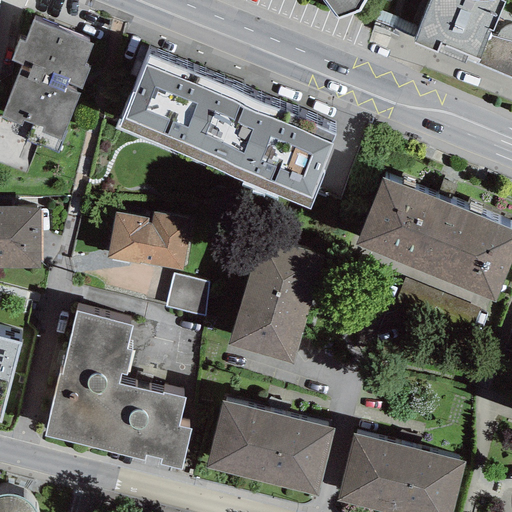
[(323,0),(336,18),(360,11),(366,0),(323,0)]
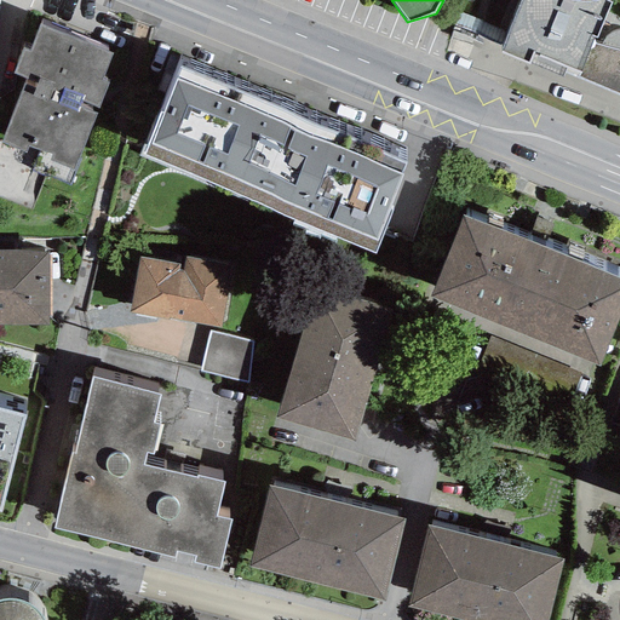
[(619,29),(618,30),(608,34),(603,40),(601,46),(593,44),(612,3),(608,1),(608,0),(521,0),(500,52),(529,64),(532,55),(580,73),(578,78),(619,95),(619,29)]
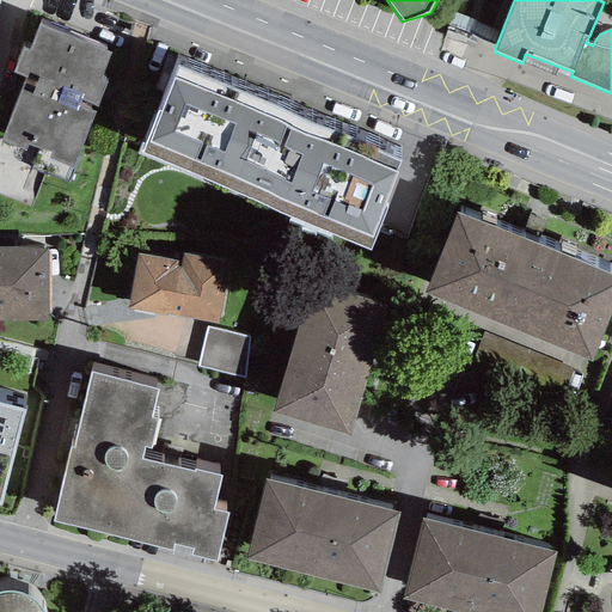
[(25,78),(1,141),(26,151),(29,145),(50,153),(48,159),(73,170),(108,80),(101,78),(110,51),(38,24),(29,50),(23,48),(12,73),(25,78)]
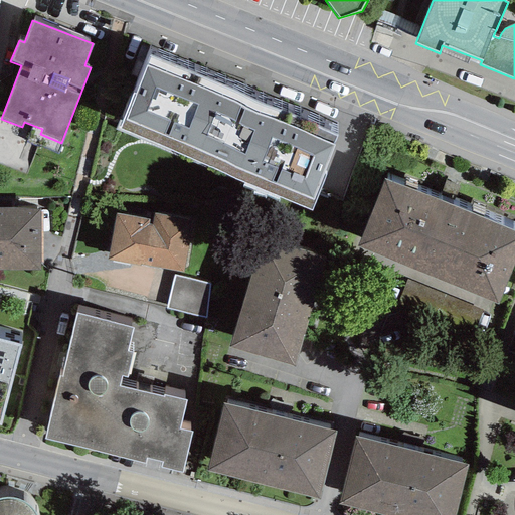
[(337,135),(146,55),(116,129),(311,210),(327,174),(323,173),(334,146),(333,145),(337,135)]
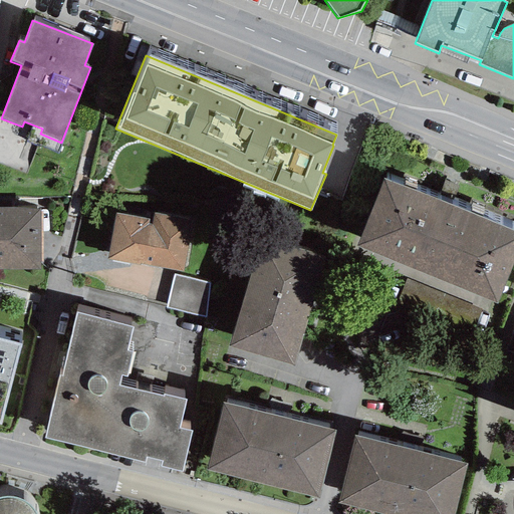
[(513,262),(513,230),(384,178),(356,246),(498,303),(513,262)]
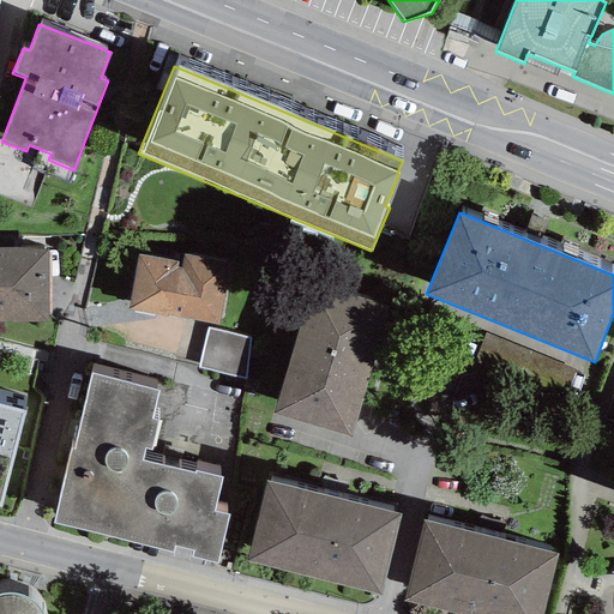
[(49,250),(0,248),(0,321),(49,323),(49,250)]
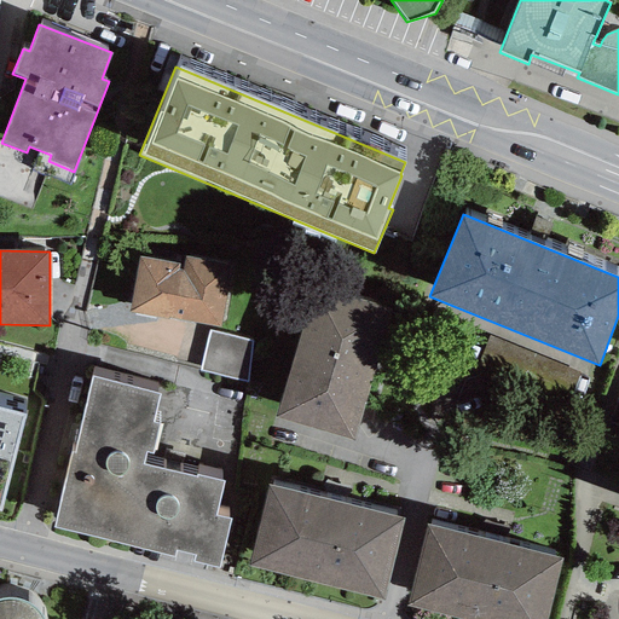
[(183,265),(139,256),(129,312),(220,328),(232,265),(184,256),(183,265)]
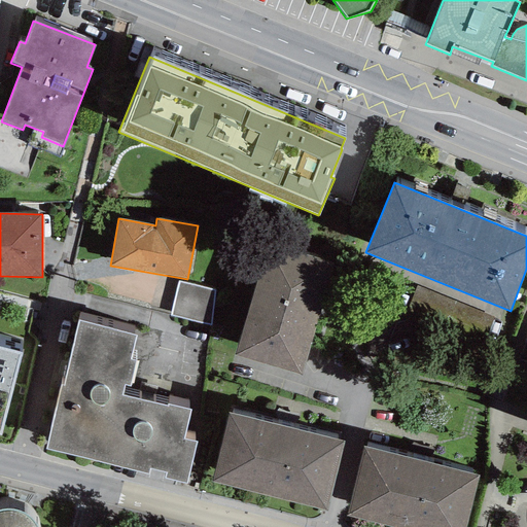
[(336,265),(269,244),(235,356),(302,376),(336,265)]
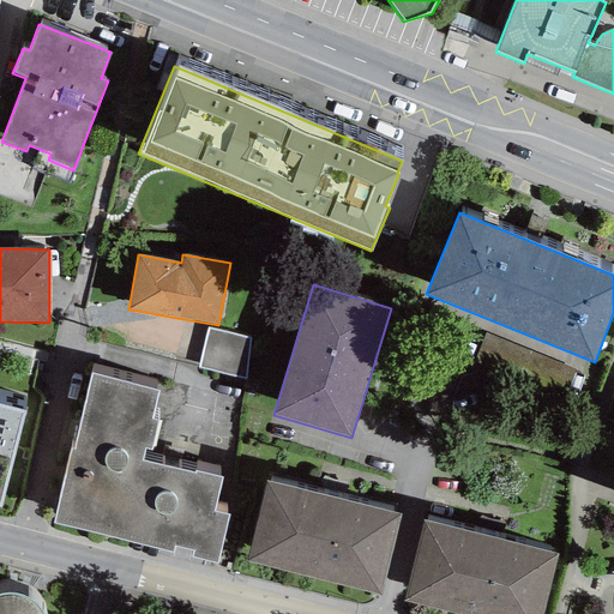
[(250,339),(206,329),(198,367),(245,380),(250,339)]
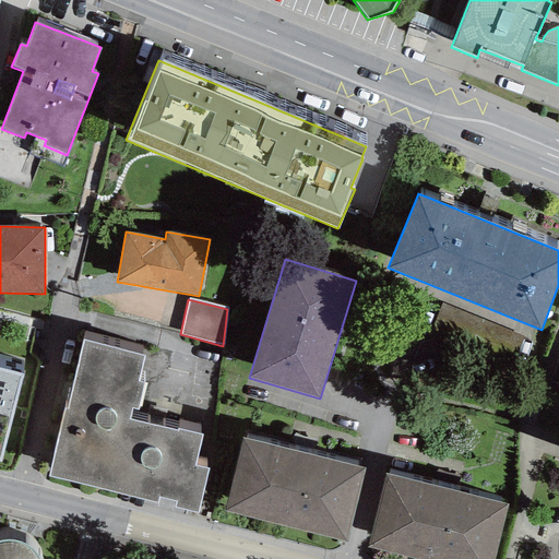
[(524,337),(441,302),(432,325),(514,359),(524,337)]
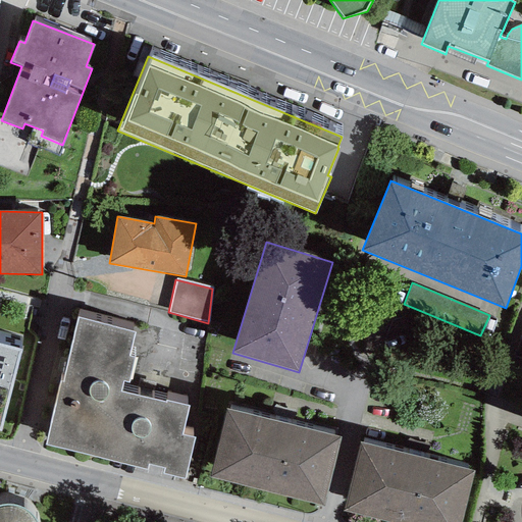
[(60,381),(45,445),(148,469),(149,465),(165,468),(164,473),(185,479),(195,438),(181,434),(189,406),(166,400),(165,402),(120,390),(122,381),(127,382),(134,358),(128,356),(135,331),(79,318),(63,382),(60,381)]
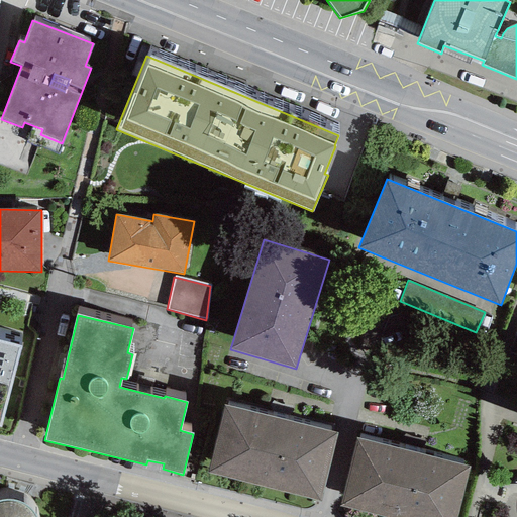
[(0,339),(0,427),(0,428),(21,346),(0,339)]
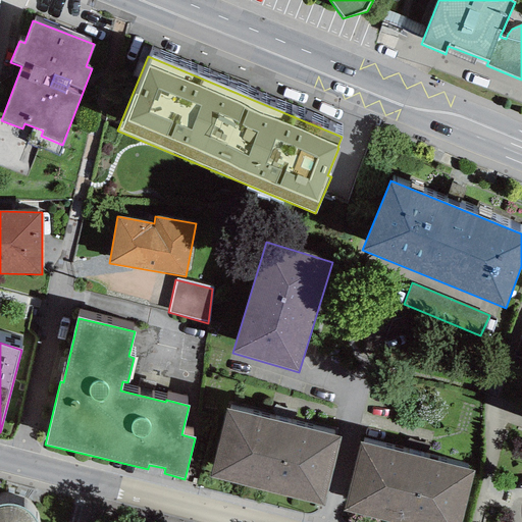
[(342,437),(226,409),(209,478),(324,507),(342,437)]
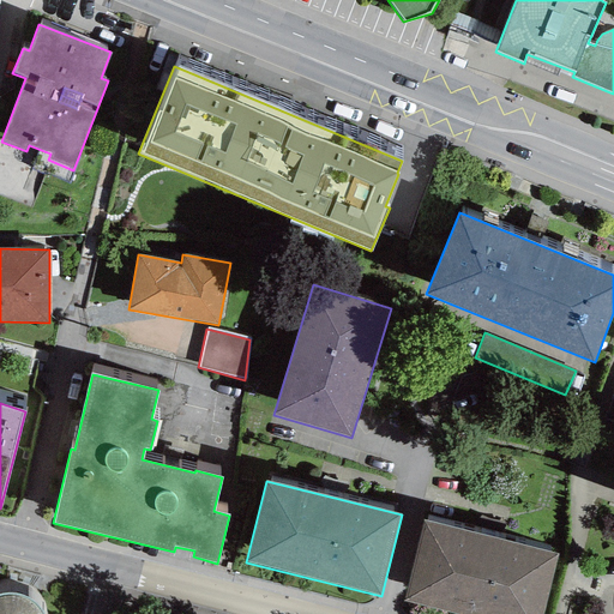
[(545,613),(560,553),(425,519),(404,601),(458,613),(545,613)]
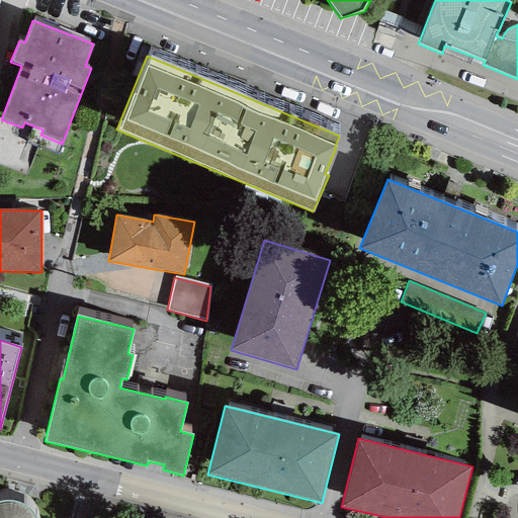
[(0,517),(35,517),(30,510),(23,505),(13,501),(8,501),(0,502),(0,517)]
